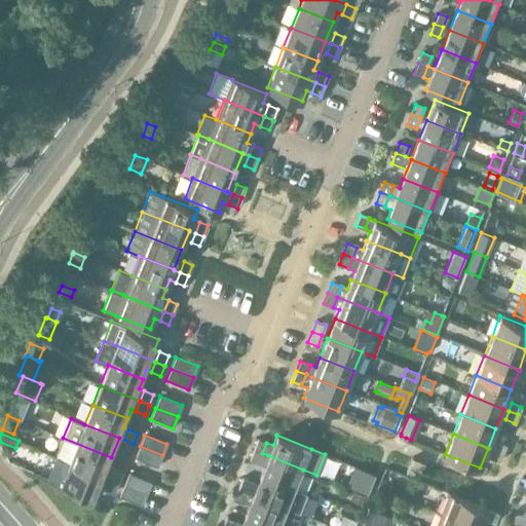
[(63,438),(55,457),(109,479),(113,468),(108,466),(111,457),(63,438)]
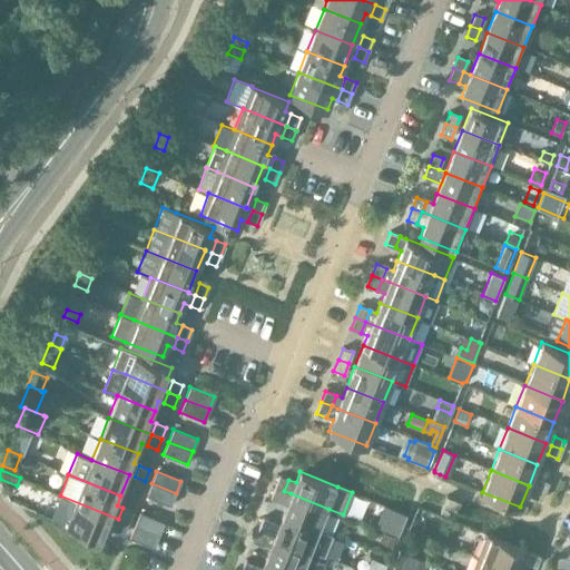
[(279,475),(275,487),(284,491),(288,480),(279,475)]
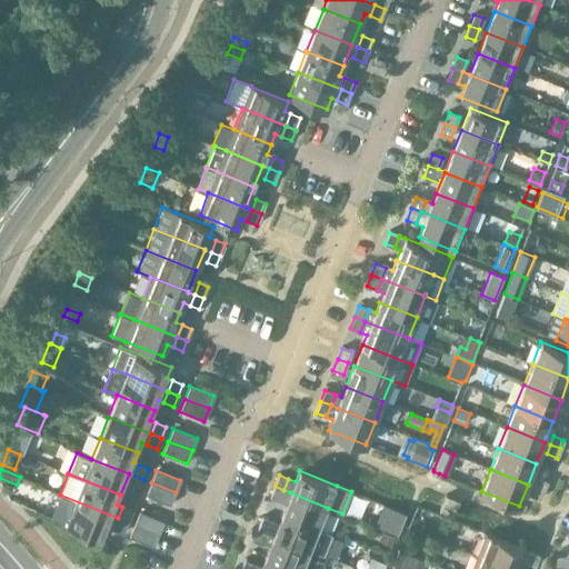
[(145,480),(135,476),(130,487),(140,490),(145,480)]
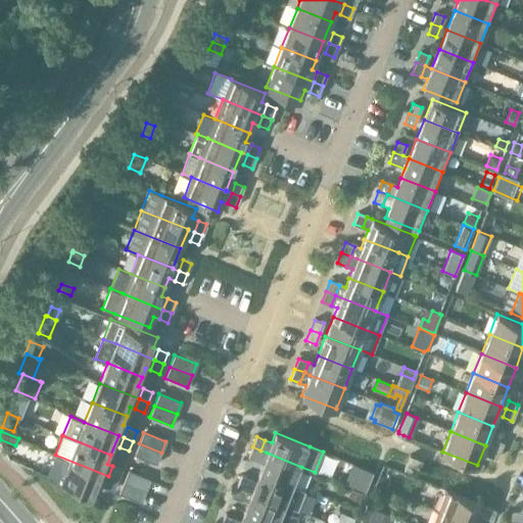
[(493,439),(490,447),(500,450),(503,443),(493,439)]
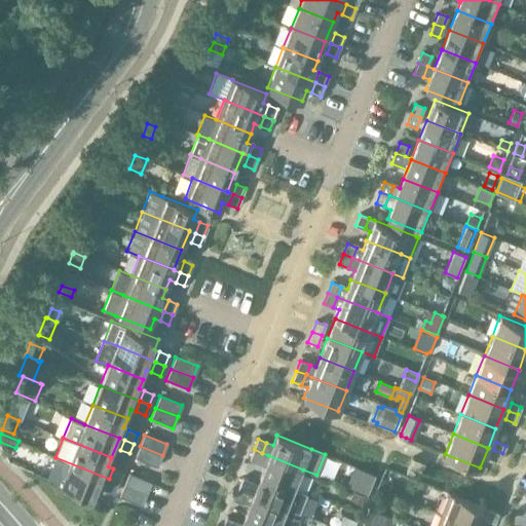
[(162,455),(140,446),(136,457),(157,466),(162,455)]
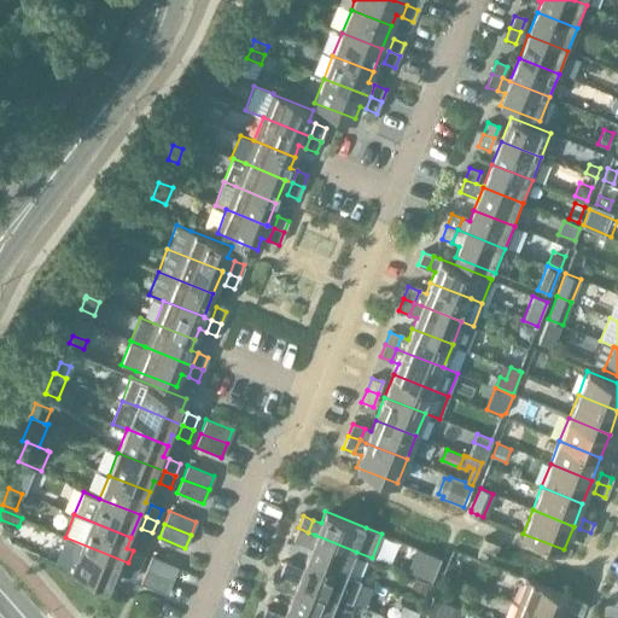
[(308,532),(298,528),(293,540),(303,544),(308,532)]
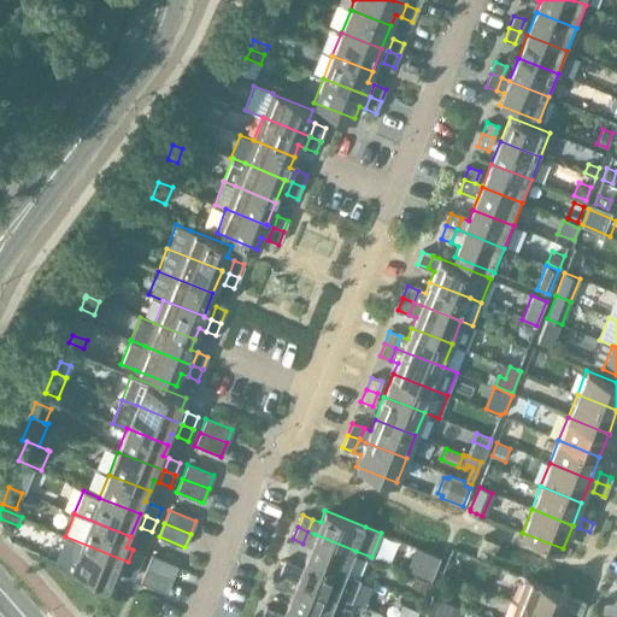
[(589,532),(579,528),(575,536),(586,541),(589,532)]
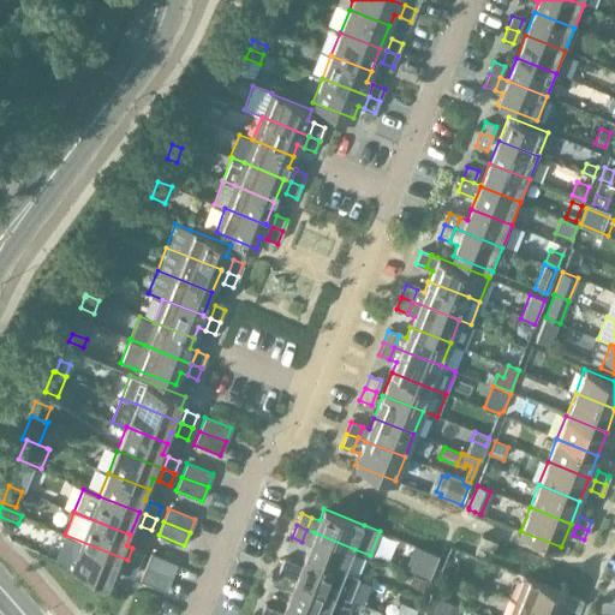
[(314,532),(305,555),(345,572),(354,549),(314,532)]
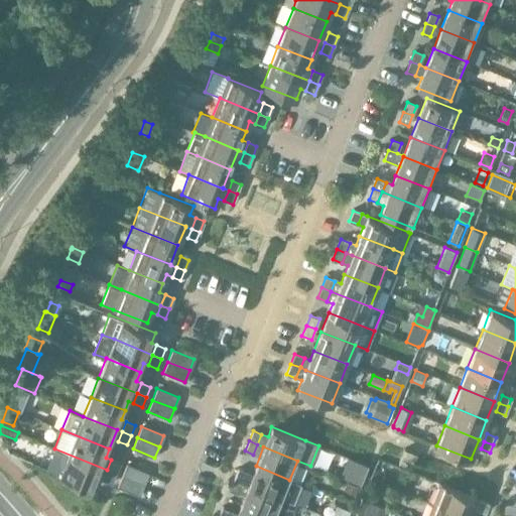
[(107,470),(54,448),(46,469),(94,488),(98,478),(103,480),(107,470)]
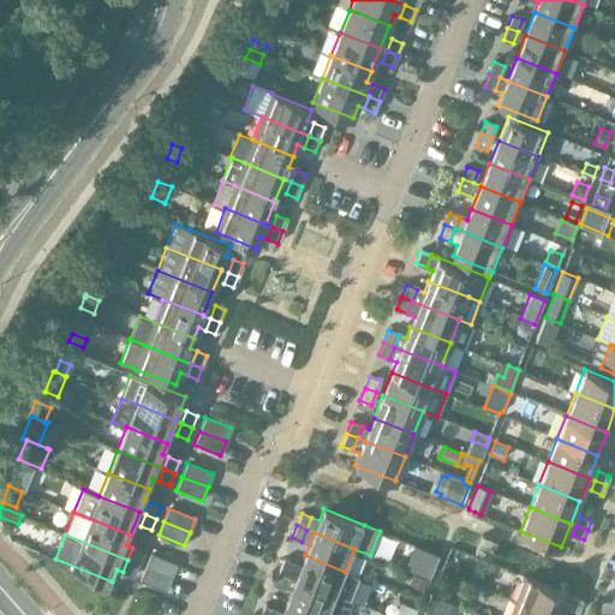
[(482,536),(475,553),(490,559),(497,542),(482,536)]
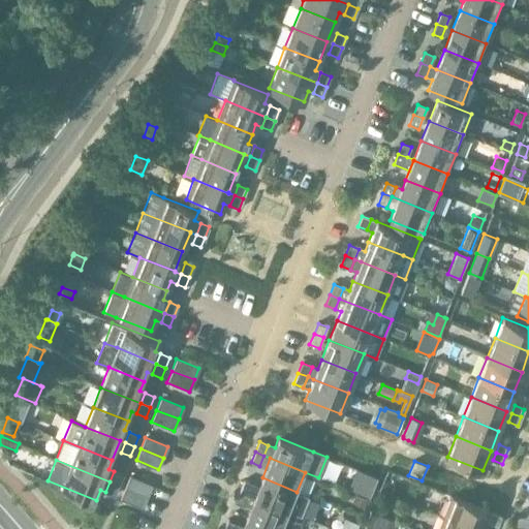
[(358,469),(349,489),(370,497),(377,477),(358,469)]
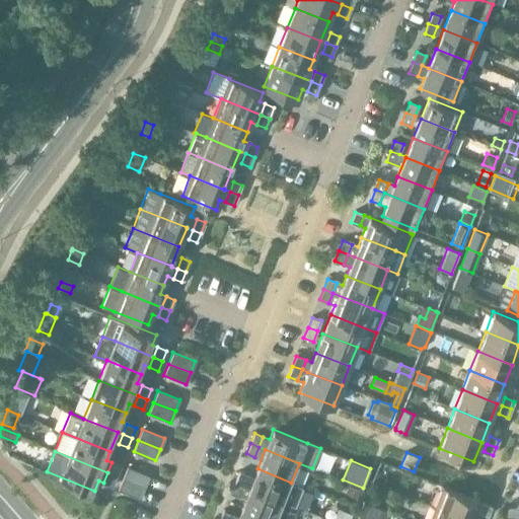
[(112,462),(107,472),(117,475),(120,466),(112,462)]
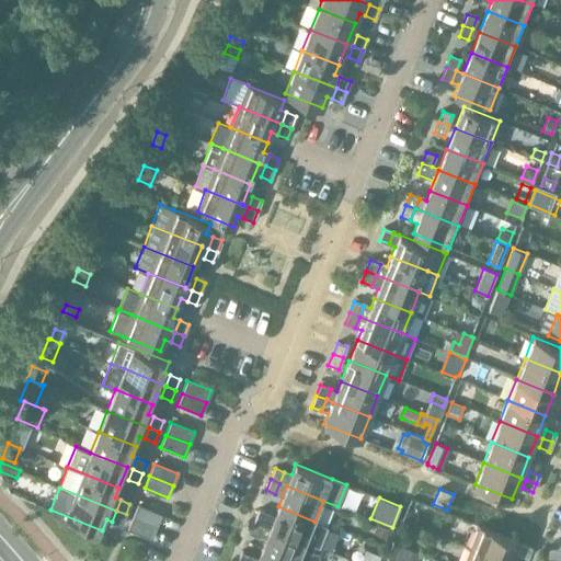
[(137,505),(133,517),(157,527),(161,515),(137,505)]
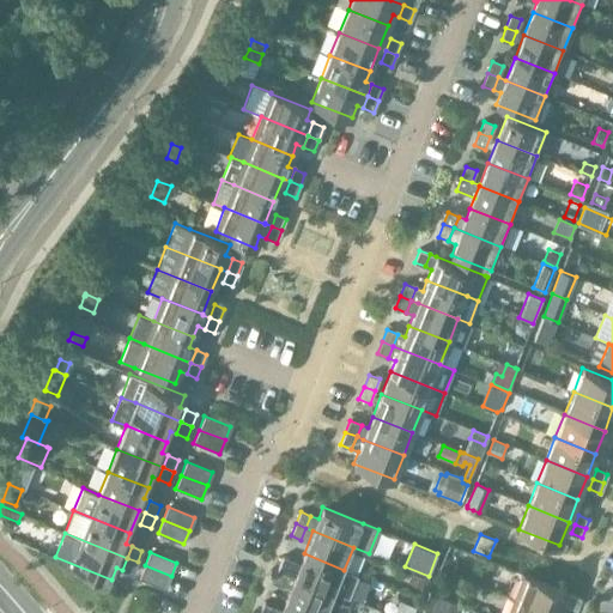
[(292,560),(287,574),(335,593),(335,592),(344,570),(304,553),(299,564),(292,560)]
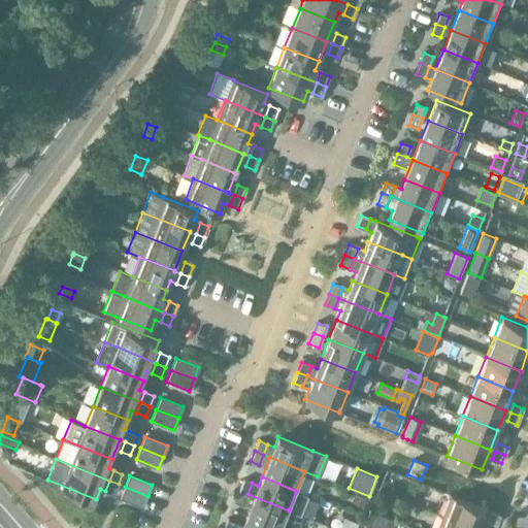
[(243,480),(238,490),(248,494),(252,483),(243,480)]
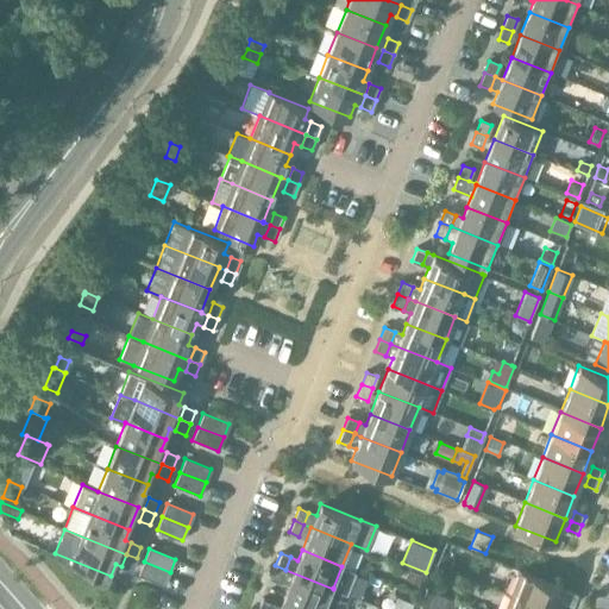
[(137,558),(126,554),(121,566),(132,570),(137,558)]
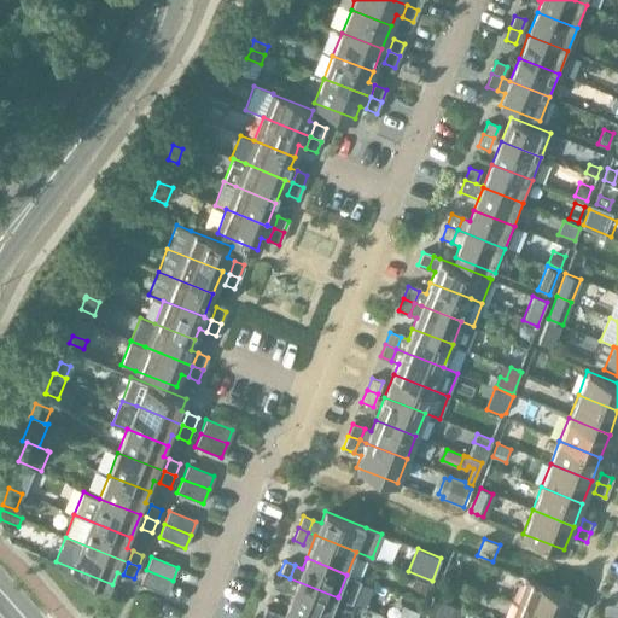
[(173,581),(146,570),(140,583),(167,594),(173,581)]
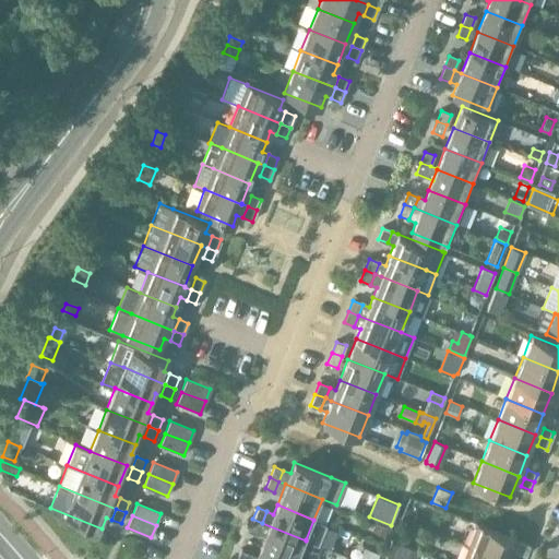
[(262,523),(252,519),(248,530),(258,534),(262,523)]
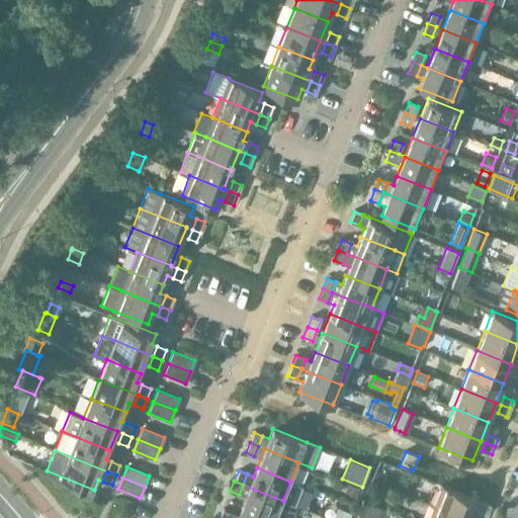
[(242,506),(270,517),(291,517),(296,506),(283,501),(243,485),(239,495),(245,497),(242,506)]
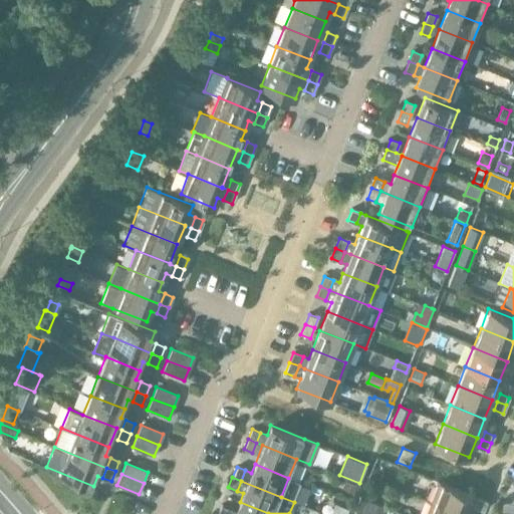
[(344,481),(340,488),(353,493),(356,486),(344,481)]
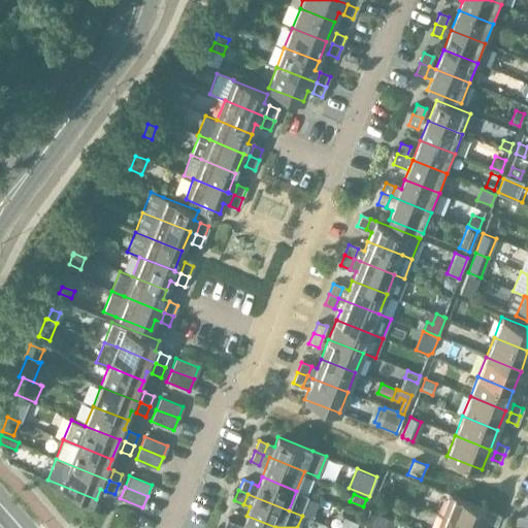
[(451,495),(442,516),(473,527),(476,527),(485,508),(451,495)]
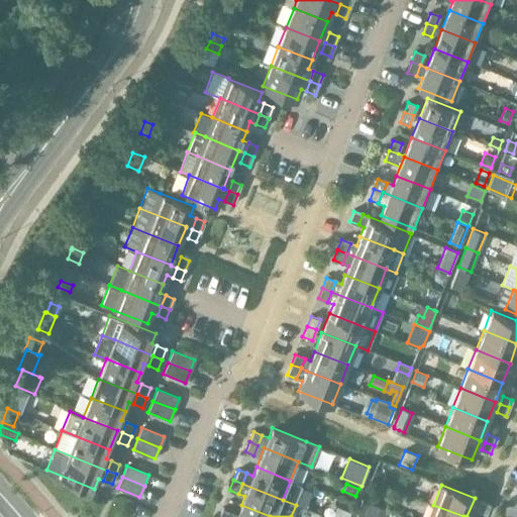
[(373,516),(379,505),(364,499),(355,516),(373,516)]
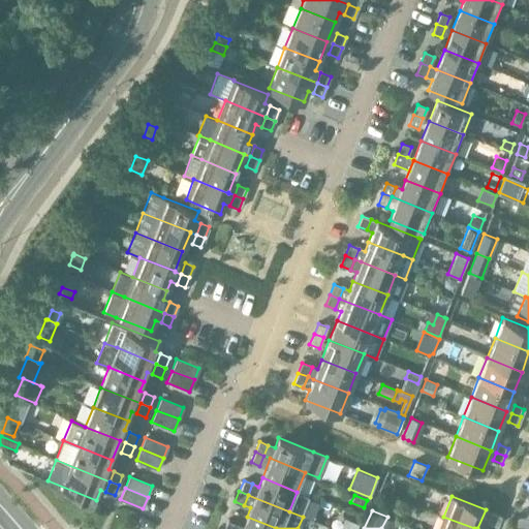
[(501,516),(491,511),(487,522),(497,526),(501,516)]
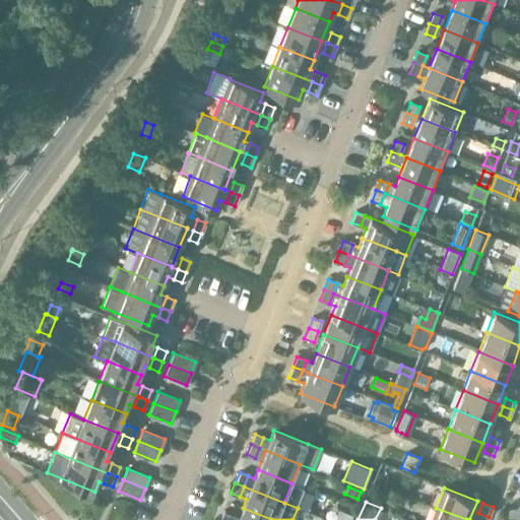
[(230,519),(271,519),(243,508),(239,517),(233,515),(230,519)]
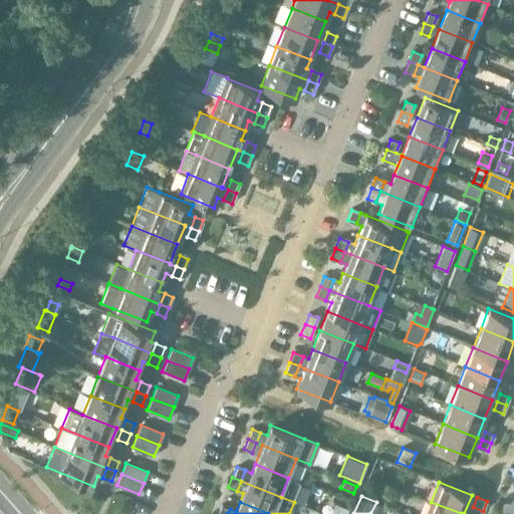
[(337,502),(331,513),(345,513),(348,507),(337,502)]
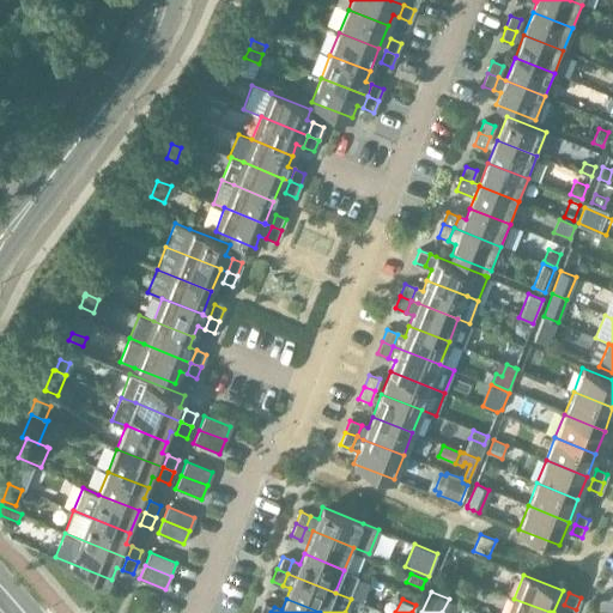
[(550,612),(514,599),(507,612),(550,612)]
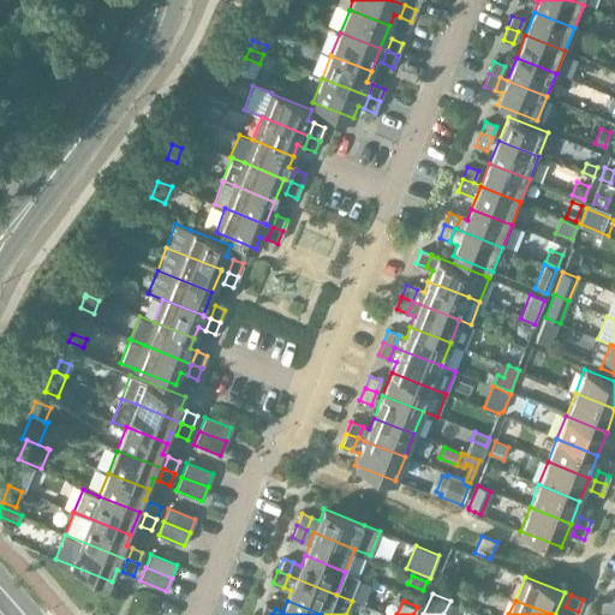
[(264,604),(260,614),(272,614),(275,609),(264,604)]
